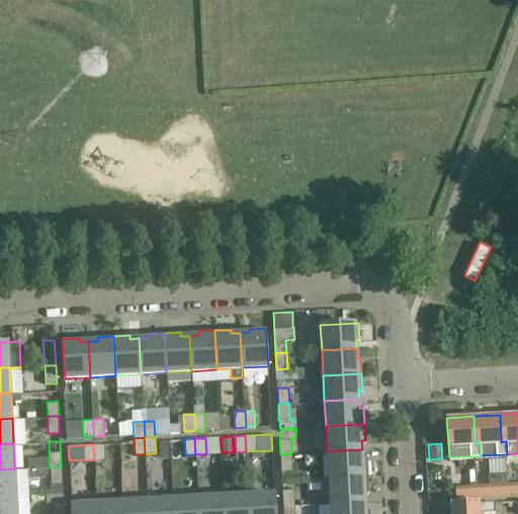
[(94,459),(105,458),(104,444),(93,444),(94,459)]
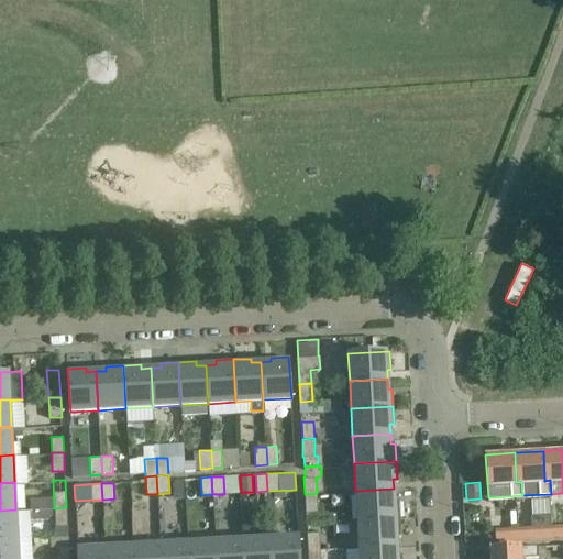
[(394,489),(355,491),(357,518),(399,516),(398,499),(394,499),(394,489)]
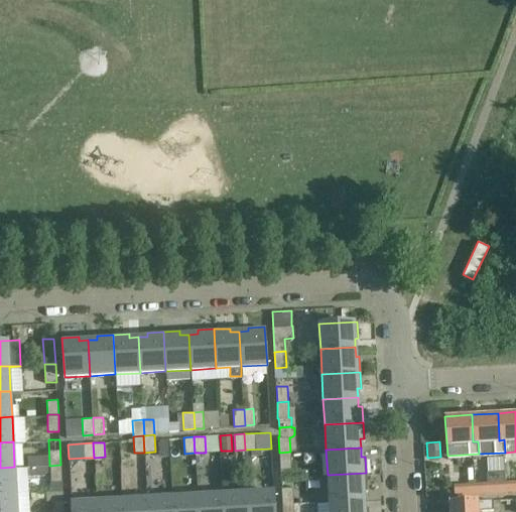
[(291,468),(290,452),(279,453),(281,478),(300,477),(299,467),(291,468)]
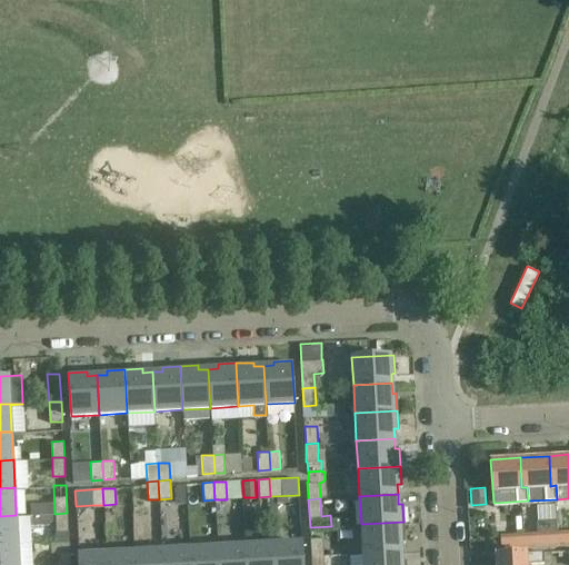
[(551,503),(537,504),(537,518),(536,518),(536,531),(525,531),(525,543),(553,541),(553,529),(551,503)]
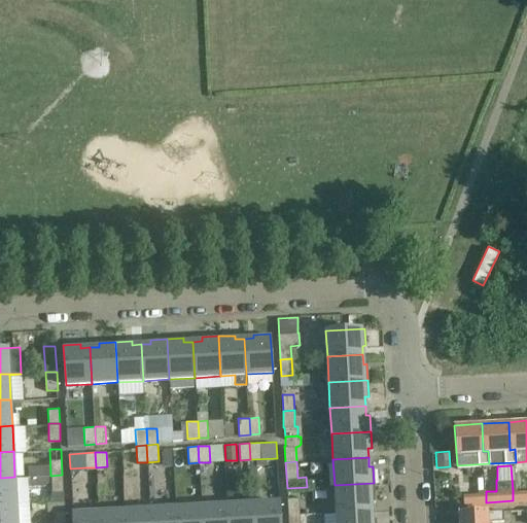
[(62,475),(50,476),(51,481),(51,492),(63,491),(62,475)]
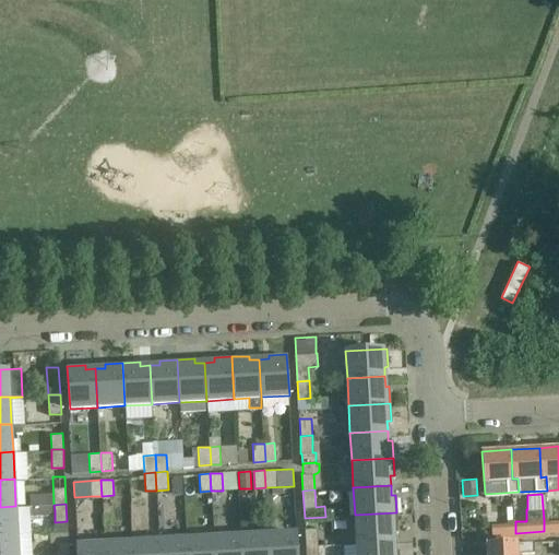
[(55,510),(54,505),(28,506),(28,515),(49,514),(48,510),(55,510)]
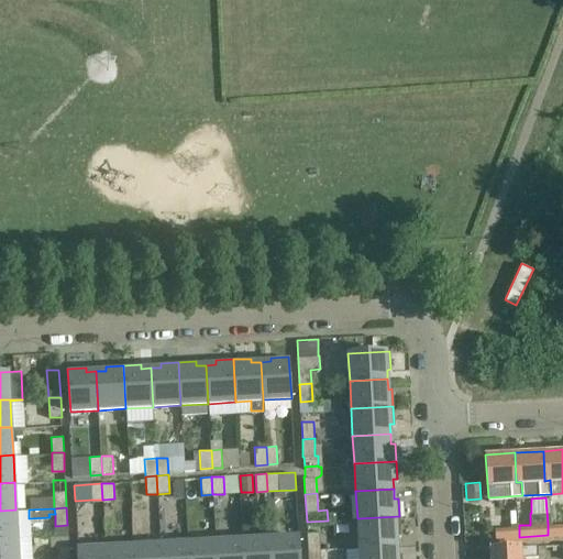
[(29,518),(29,510),(15,510),(0,511),(0,538),(18,537),(30,537),(29,518)]
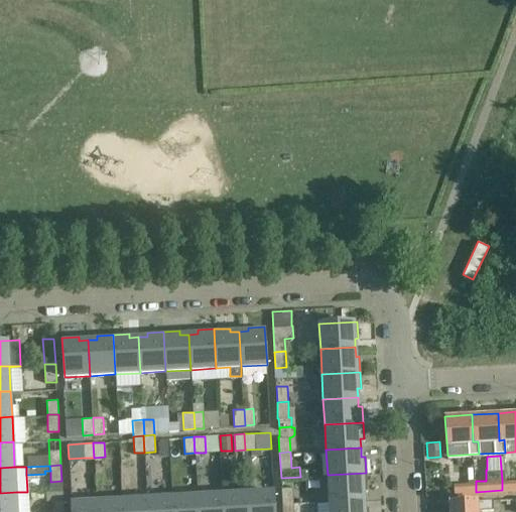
[(328,475),(329,500),(364,498),(363,489),(367,489),(366,473),(328,475)]
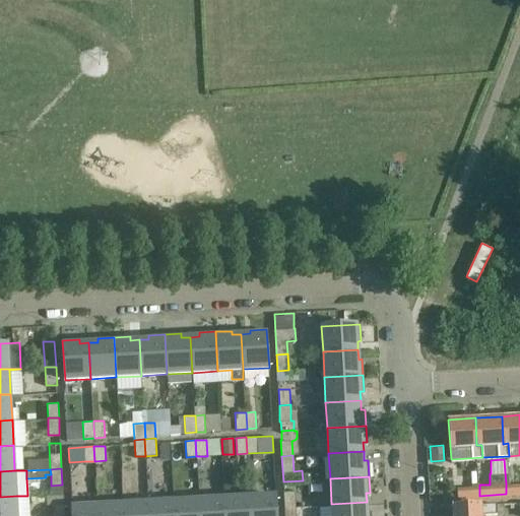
[(519,482),(506,484),(506,494),(519,493),(519,482)]
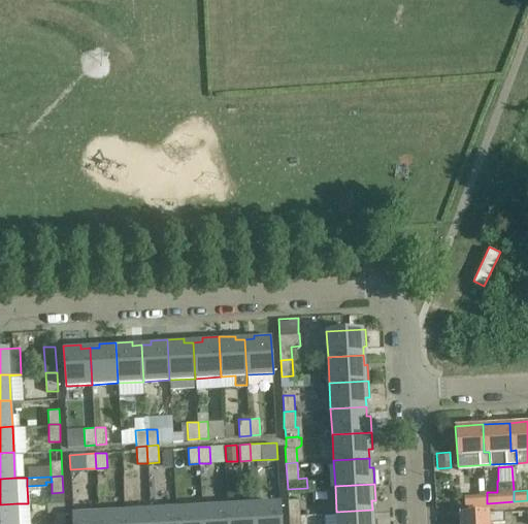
[(487,503),(487,492),(464,494),(465,504),(487,503)]
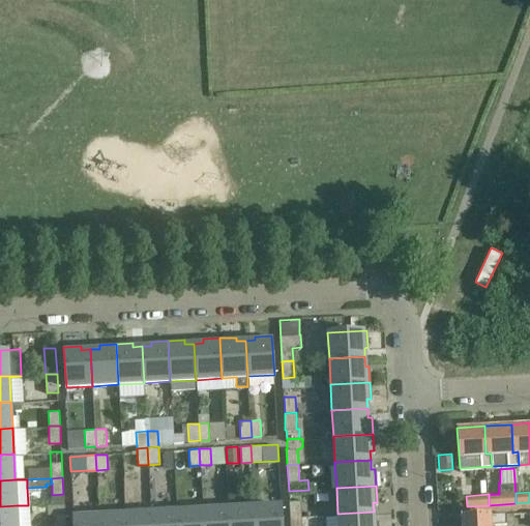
[(301,516),(300,500),(289,500),(290,517),(301,516)]
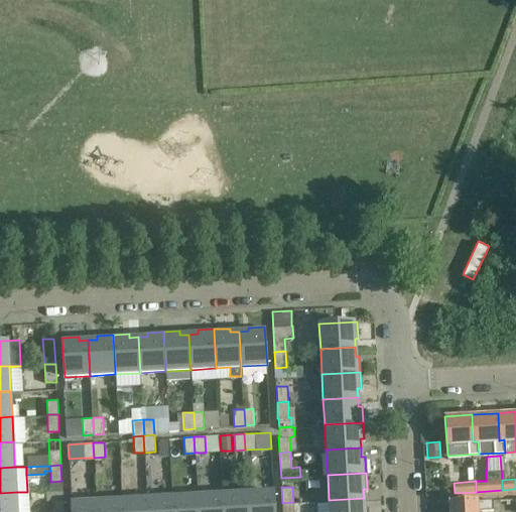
[(51,511),(62,511),(62,490),(51,491),(51,511)]
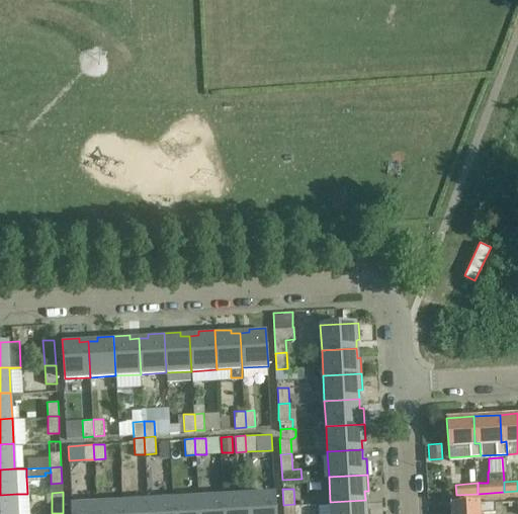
[(0,495),(0,513),(28,513),(27,494),(16,494),(0,495)]
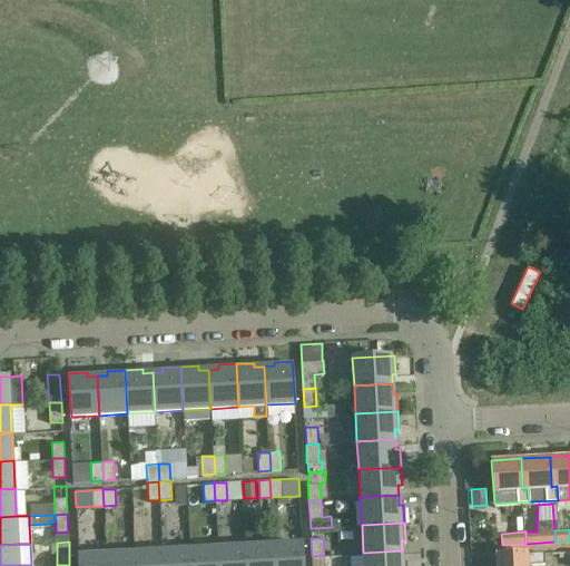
[(303,565),(302,544),(274,545),(274,565),(303,565)]
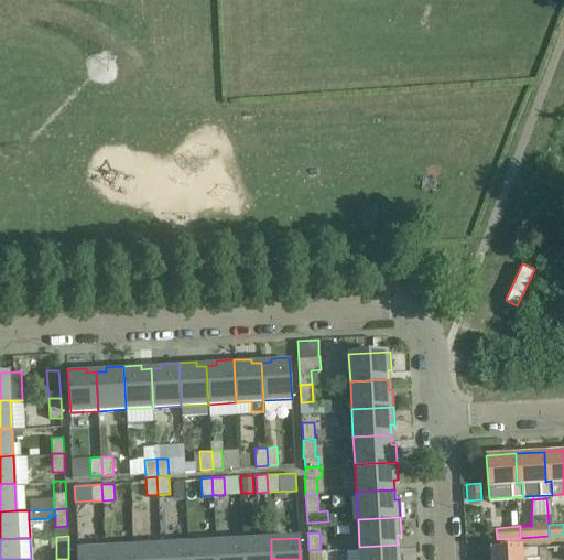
[(271,559),(271,539),(243,541),(243,559),(271,559)]
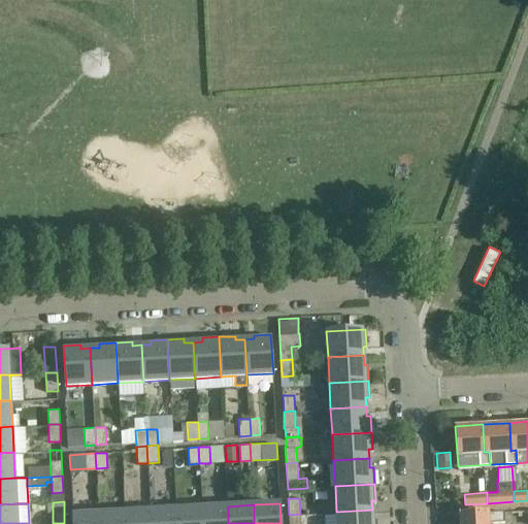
[(228,523),(228,506),(202,508),(202,523),(228,523)]
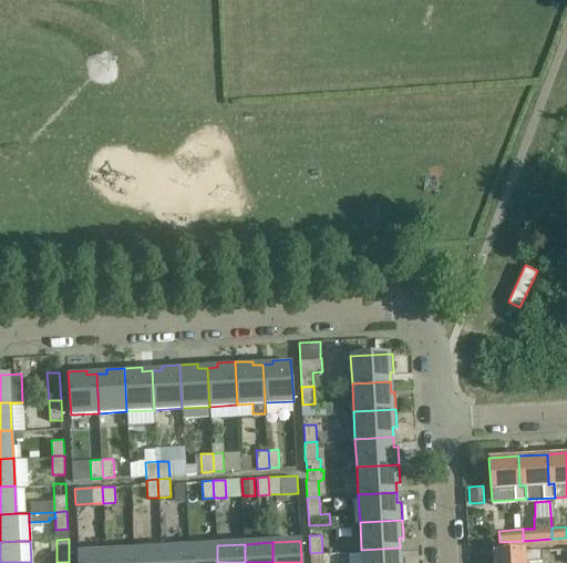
[(217,562),(217,545),(189,548),(189,562),(217,562)]
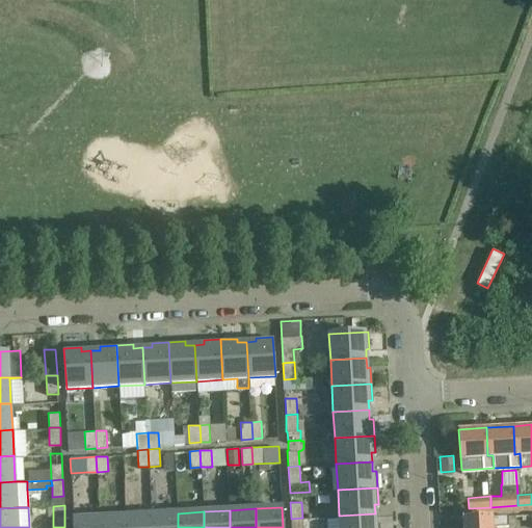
[(178,527),(178,513),(152,515),(152,527),(178,527)]
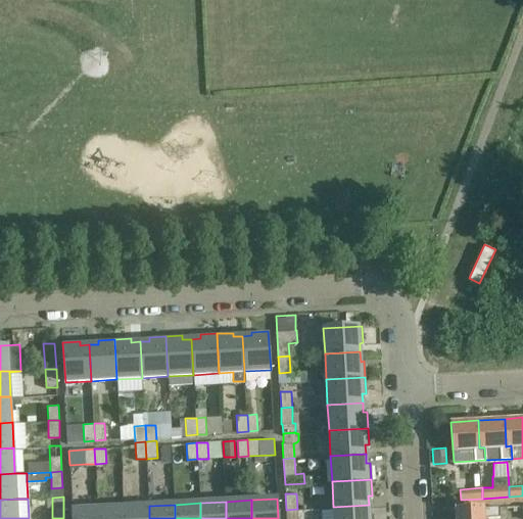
[(369,514),(369,505),(333,507),(333,518),(372,518),(373,514),(369,514)]
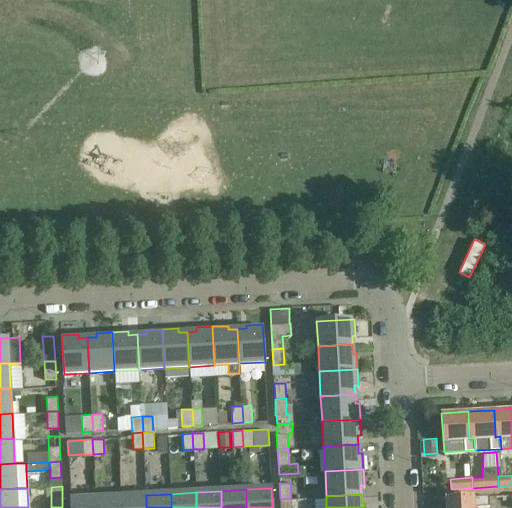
[(146,507),(146,495),(121,496),(121,507),(146,507)]
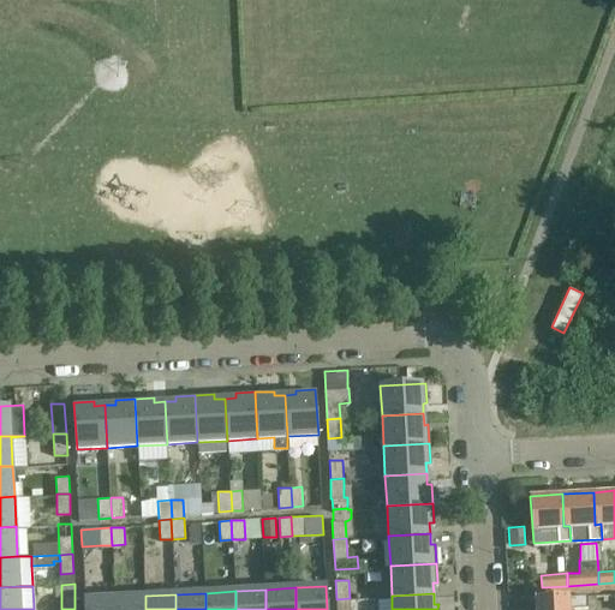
[(536,597),(536,609),(567,609),(567,606),(586,605),(586,594),(536,597)]
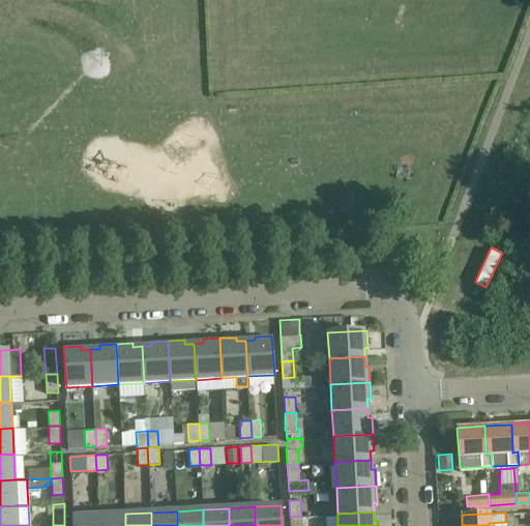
[(125,525),(125,514),(99,516),(99,525),(125,525)]
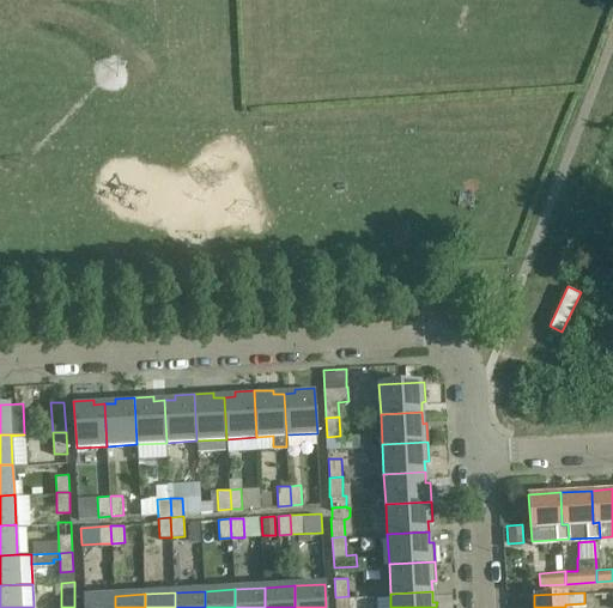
[(115,607),(115,596),(84,597),(84,607),(115,607)]
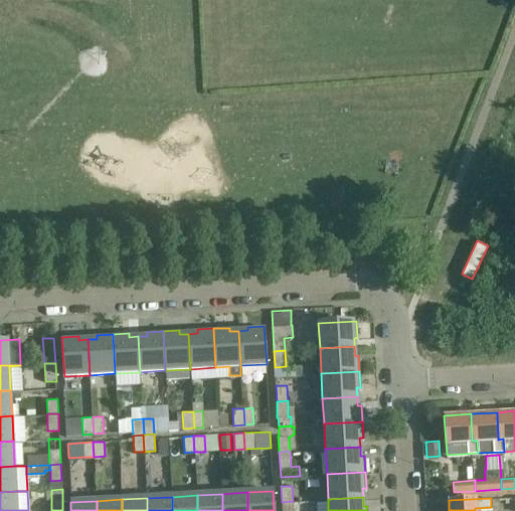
[(293,510),(293,501),(282,502),(282,510),(293,510)]
